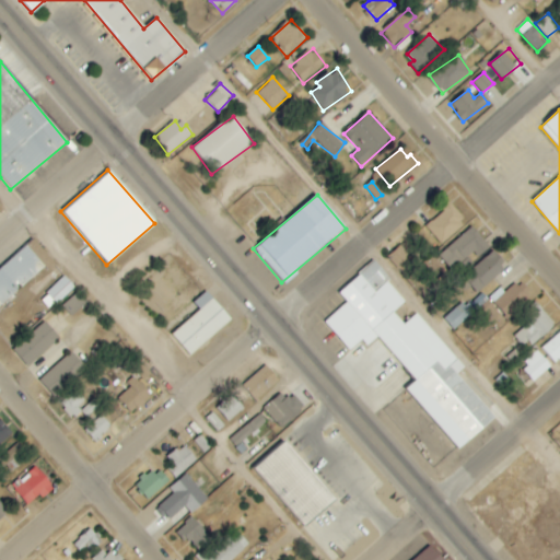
[(466,221),(451,203),(424,226),(441,244),(466,221)]
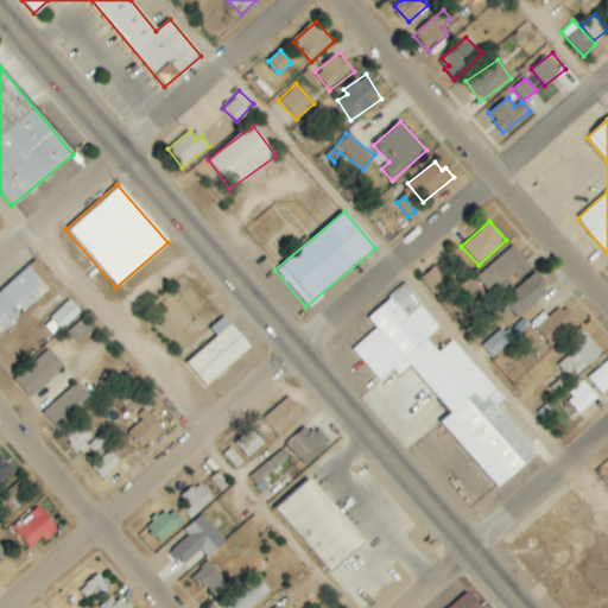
[(514,274),(519,280),(532,268),(513,246),(477,278),(492,295),(514,274)]
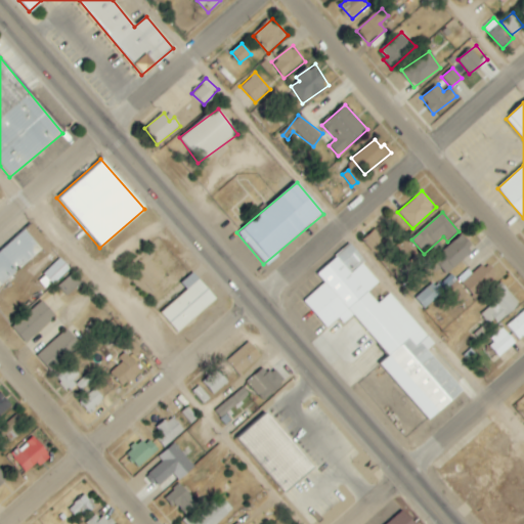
[(0,286),(48,245),(30,224),(0,249),(0,286)]
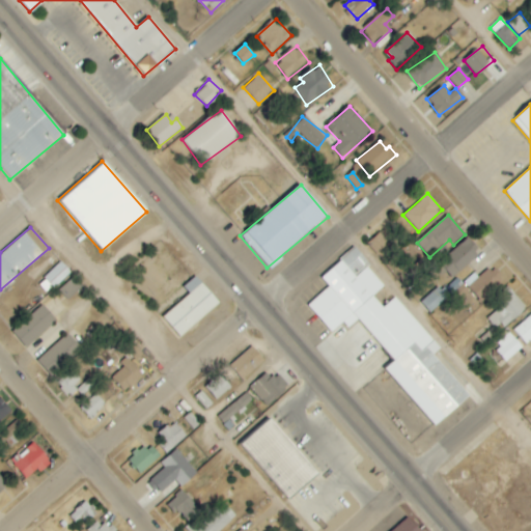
[(383,231),(368,242),(381,259),(395,249),(383,231)]
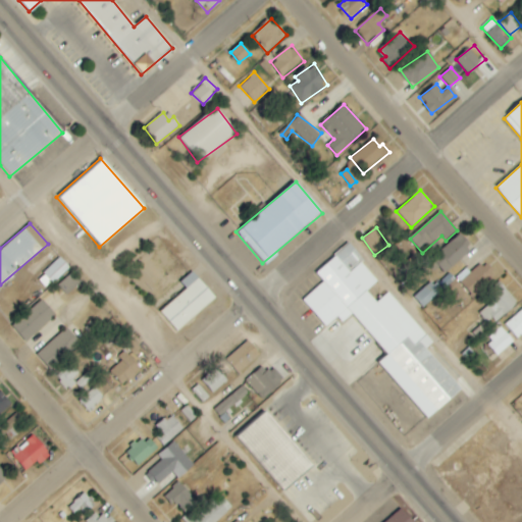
[(445,274),(470,251),(456,237),(431,260),(445,274)]
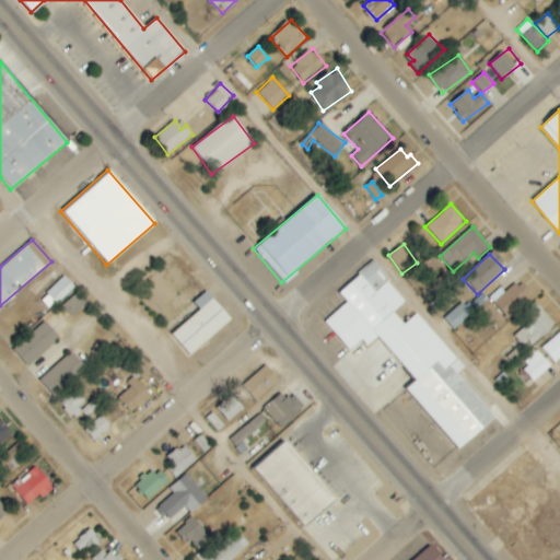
[(457,450),(494,417),(457,374),(464,368),(417,314),(404,325),(393,313),(405,302),(387,282),(391,279),(375,260),(338,293),(347,303),(325,322),(350,350),(361,340),(366,347),(377,337),(415,381),(405,389),(457,450)]
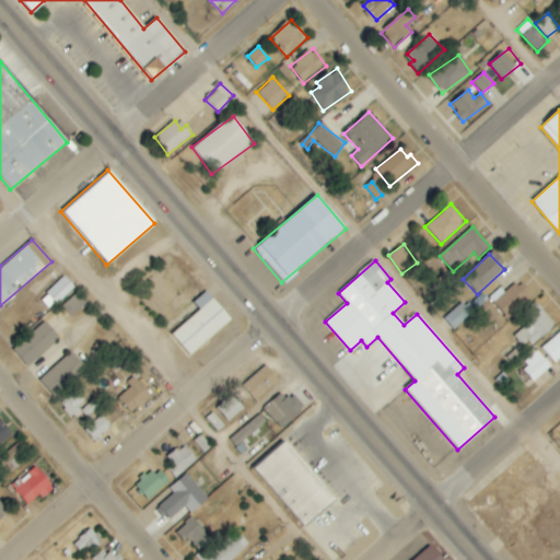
[(57,304),(74,287),(65,276),(46,293),(57,304)]
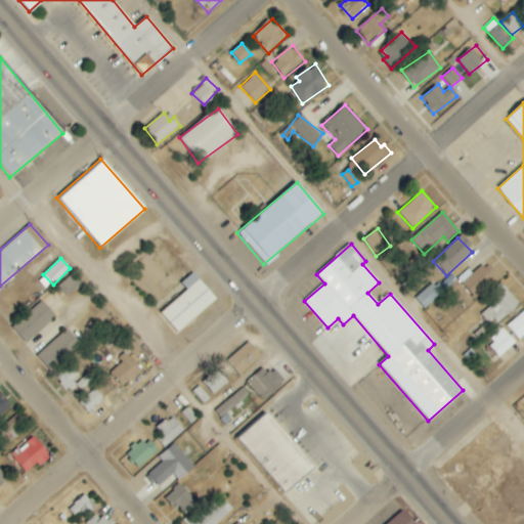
[(476,298),(495,278),(483,265),(463,284),(476,298)]
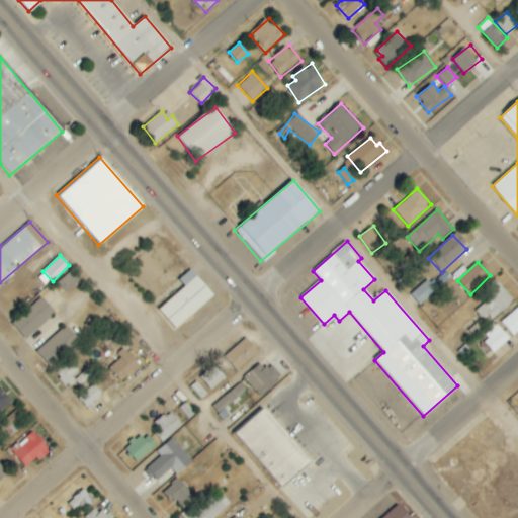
[(156,310),(172,330),(212,296),(189,269),(177,279),(183,287),(156,310)]
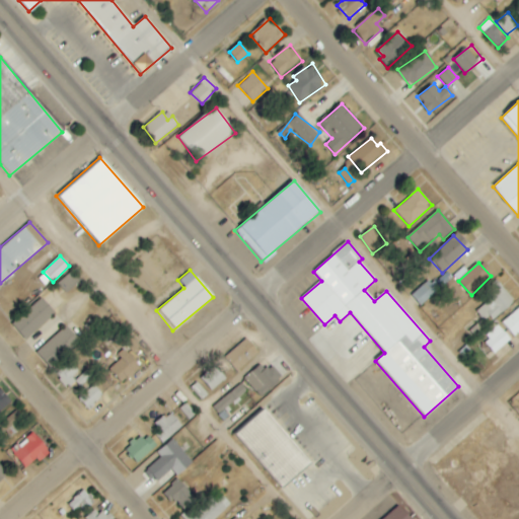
[(66,293),(79,281),(71,272),(58,284),(66,293)]
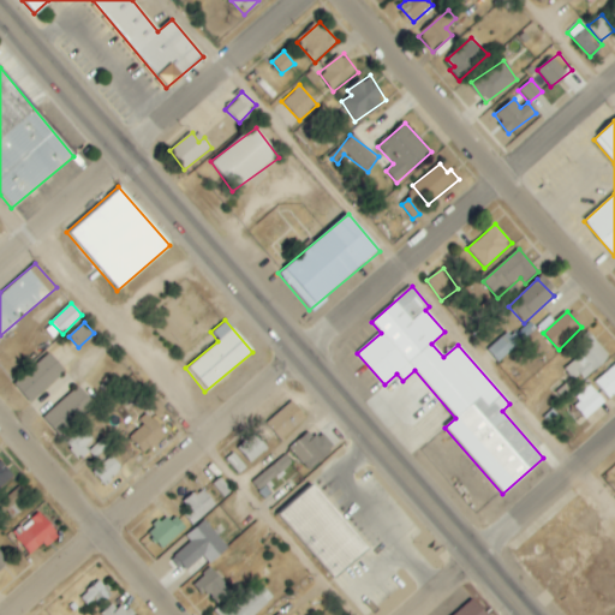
[(499,362),(519,344),(507,332),(488,350),(499,362)]
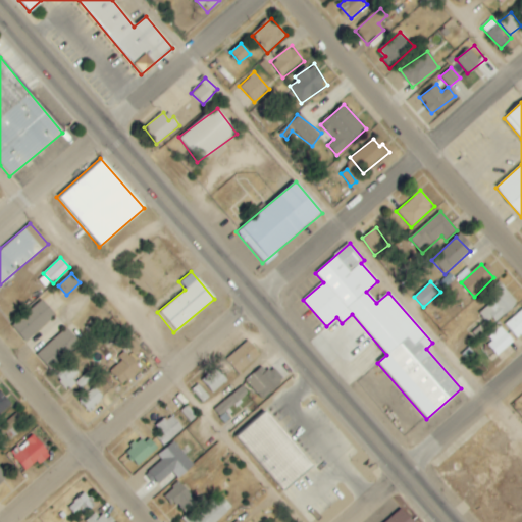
[(477,311),(490,326),(517,302),(503,286),(477,311)]
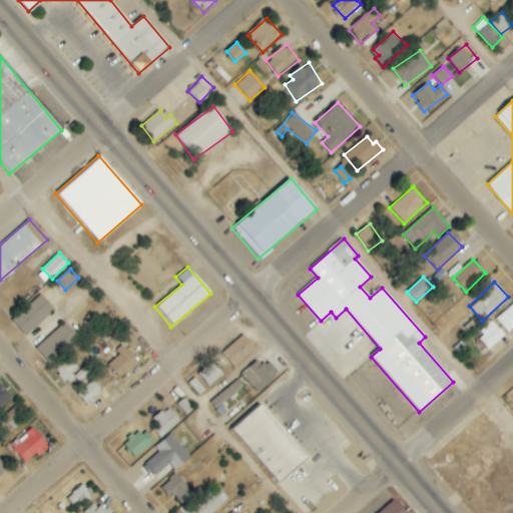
[(10,320),(23,335),(52,309),(39,295),(10,320)]
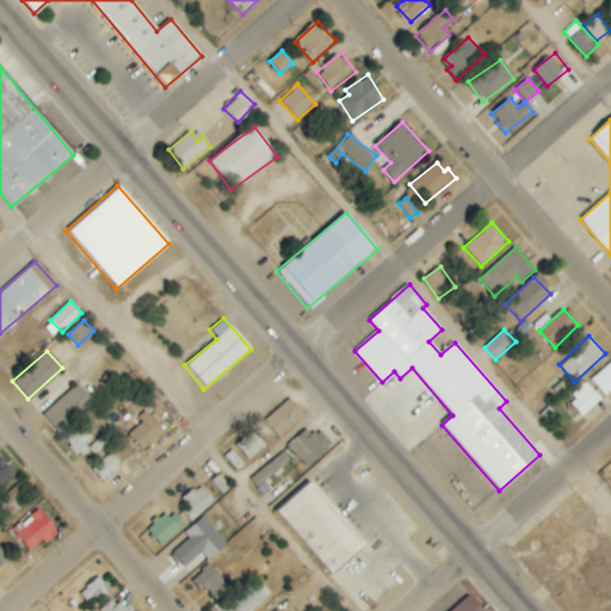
[(610,392),(610,362),(591,381),(605,397),(610,392)]
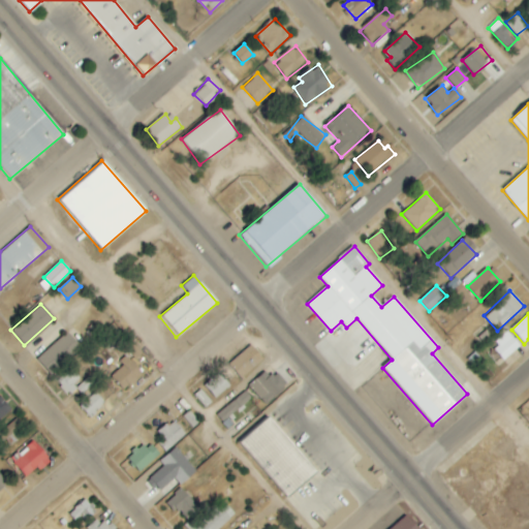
[(37,360),(53,375),(82,347),(67,332),(37,360)]
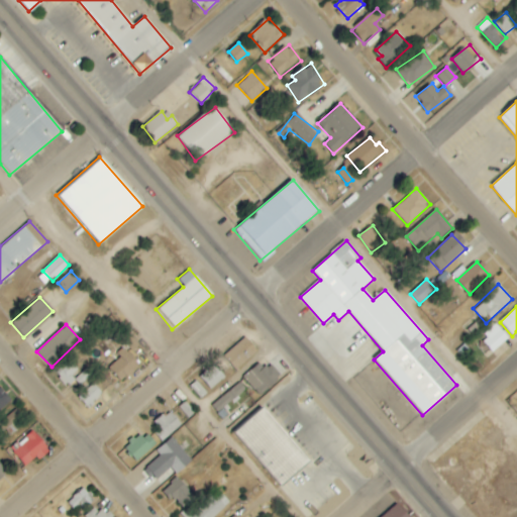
[(509,337),(497,324),(480,339),(492,352),(509,337)]
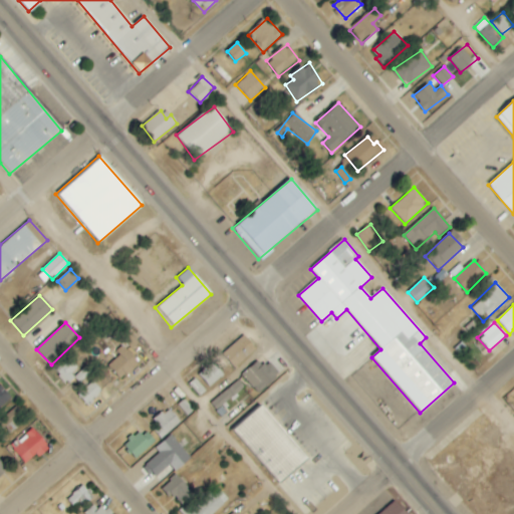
[(256,348),(243,334),(222,354),(235,368),(256,348)]
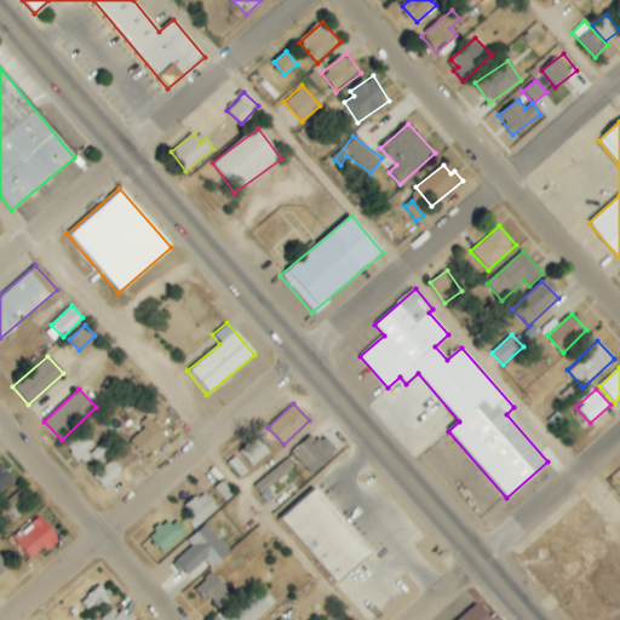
[(130,437),(144,458),(167,442),(151,420),(130,437)]
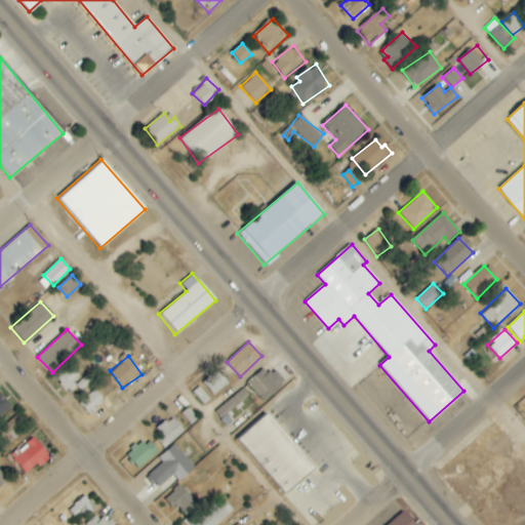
[(55,378),(66,391),(82,378),(72,365),(55,378)]
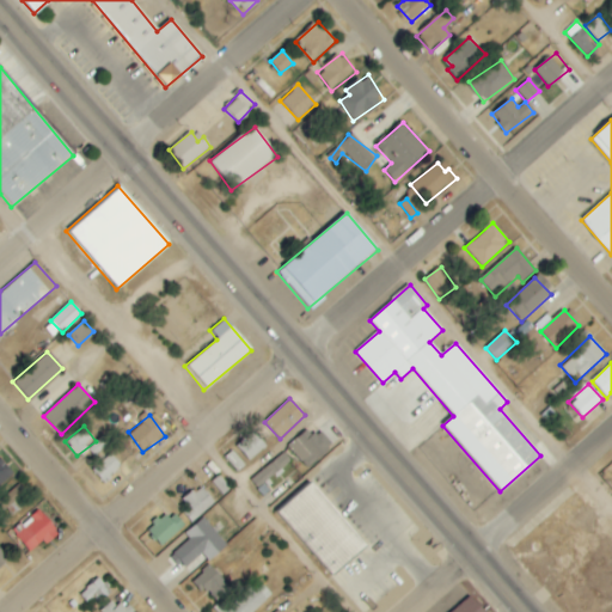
[(288,446),(306,467),(334,446),(320,430),(307,441),(301,434),(288,446)]
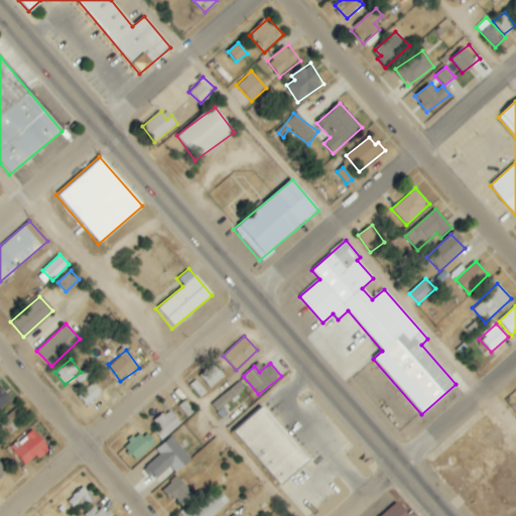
[(210,389),(225,377),(214,364),(199,376),(210,389)]
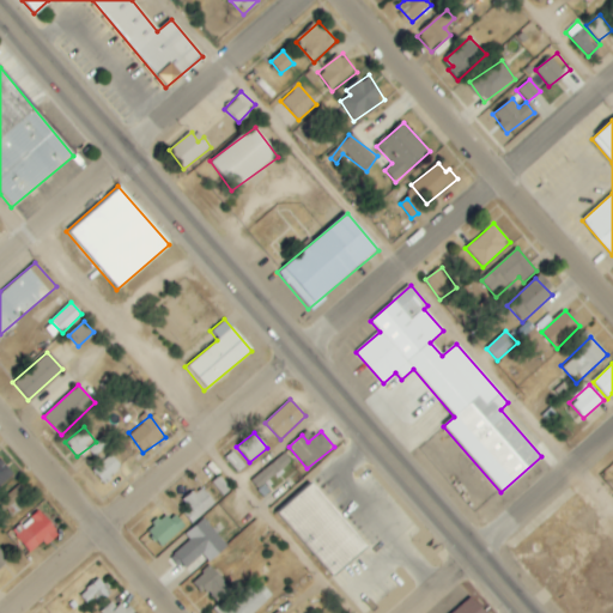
[(225,457),(238,473),(244,467),(231,451),(225,457)]
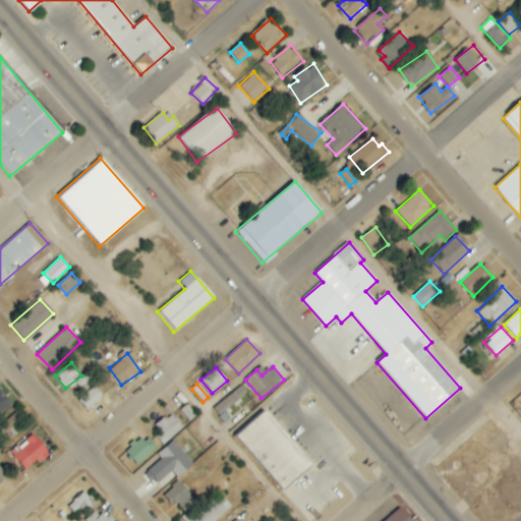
[(78,402),(89,411),(103,396),(93,386),(78,402)]
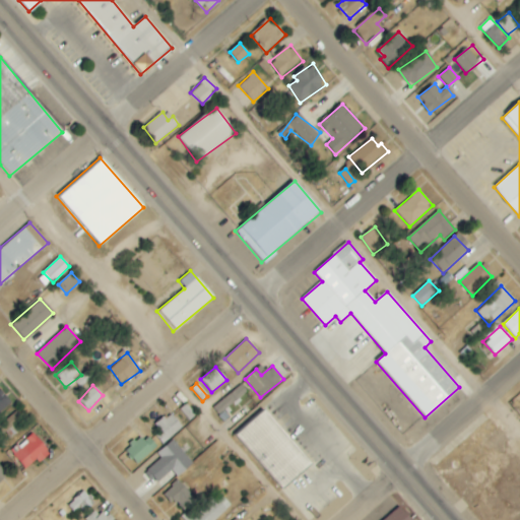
[(217,413),(248,394),(243,386),(212,405),(217,413)]
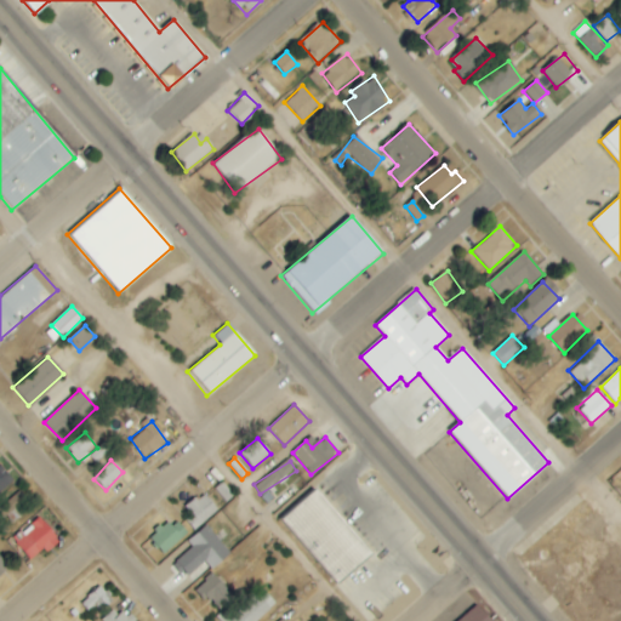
[(0,491),(10,484),(0,472),(0,491)]
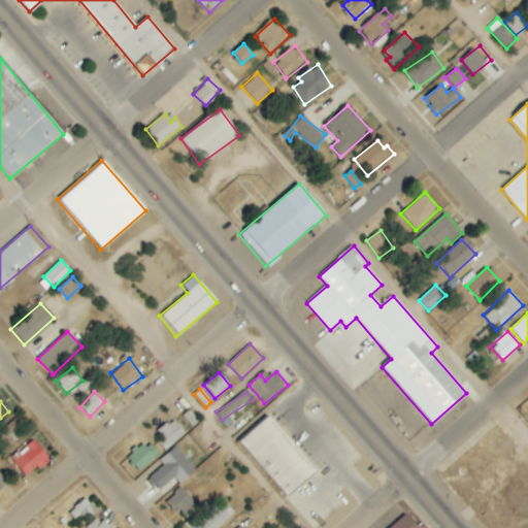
[(238,442),(287,497),(317,471),(268,417),(238,442)]
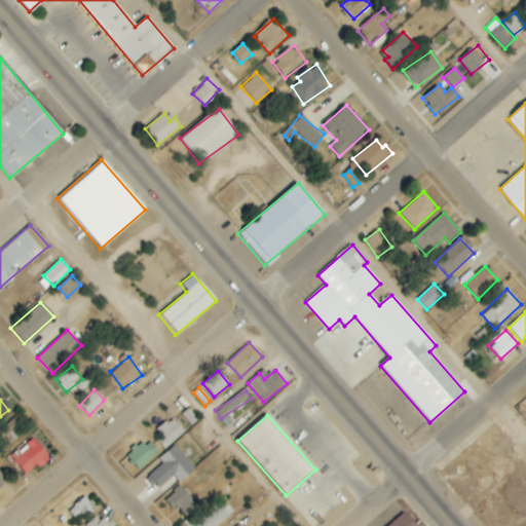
[(157,440),(163,449),(185,434),(174,417),(156,429),(161,437),(157,440)]
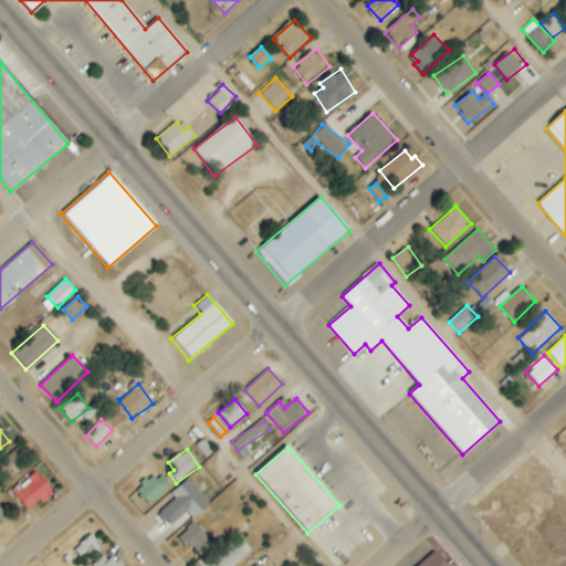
[(137,491),(149,505),(170,485),(158,472),(137,491)]
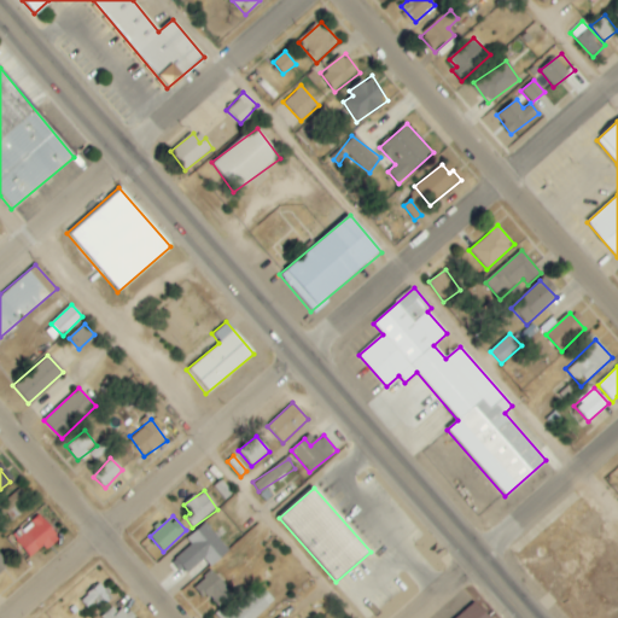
[(21,528),(11,535),(31,559),(58,537),(40,517),(23,530),(21,528)]
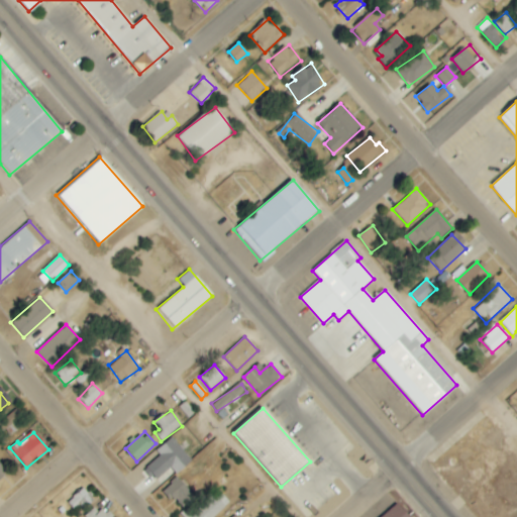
[(177,475),(192,460),(172,437),(156,451),(160,456),(145,469),(157,481),(171,468),(177,475)]
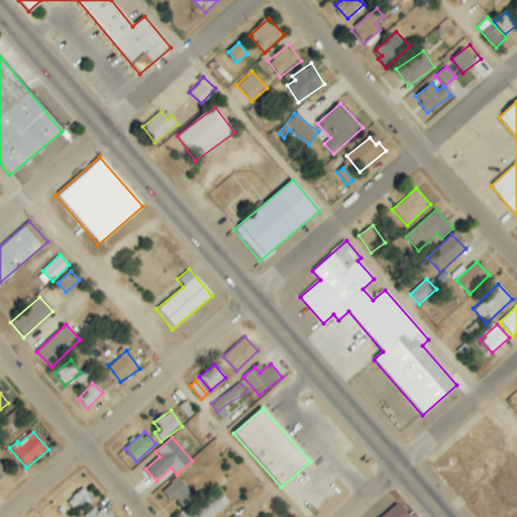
[(219,490),(200,507),(176,480),(164,491),(182,511),(179,513),(183,516),(213,516),(230,503),(219,490)]
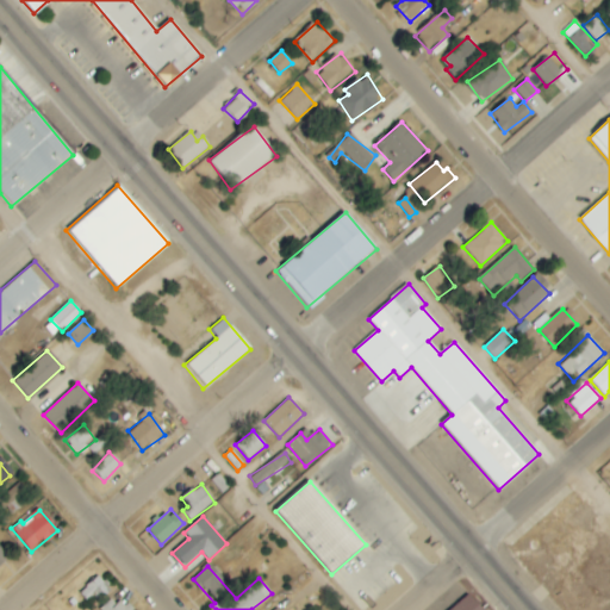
[(98,604),(110,585),(94,574),(82,593),(98,604)]
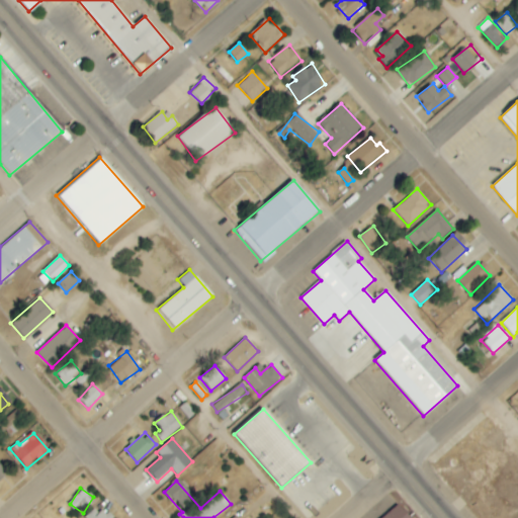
[(381,517),(408,517),(397,505),(381,517)]
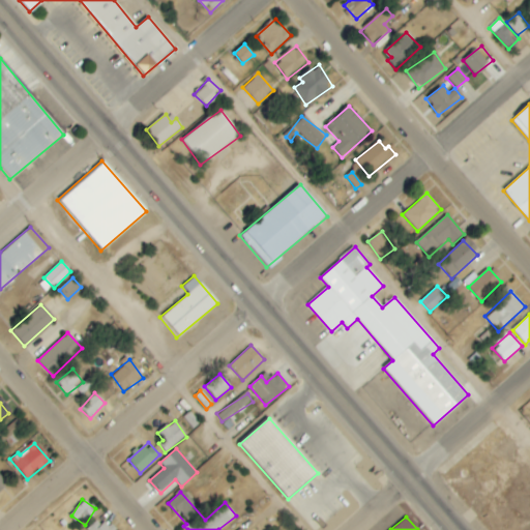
[(113,529),(105,519),(90,529),(113,529)]
